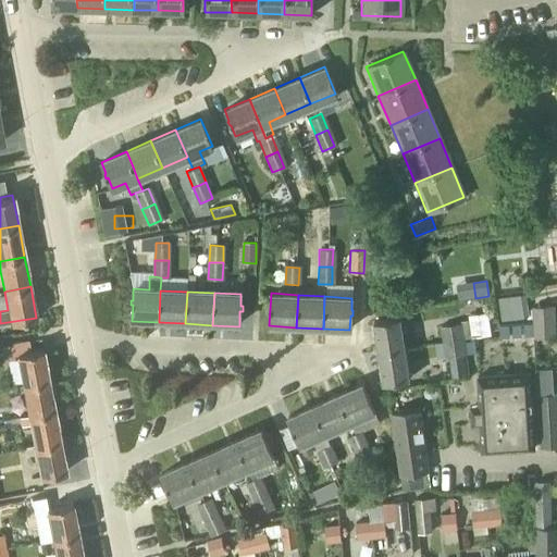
[(532,307),(533,324),(554,323),(553,306),(532,307)]
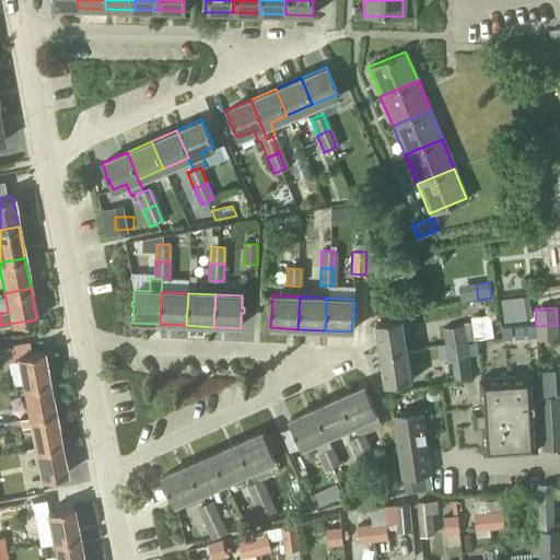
[(502,314),(504,323),(531,319),(529,311),(502,314)]
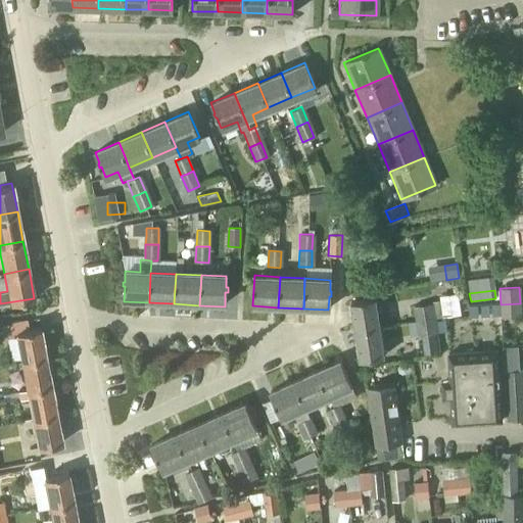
[(442,296),(445,317),(461,315),(458,294),(442,296)]
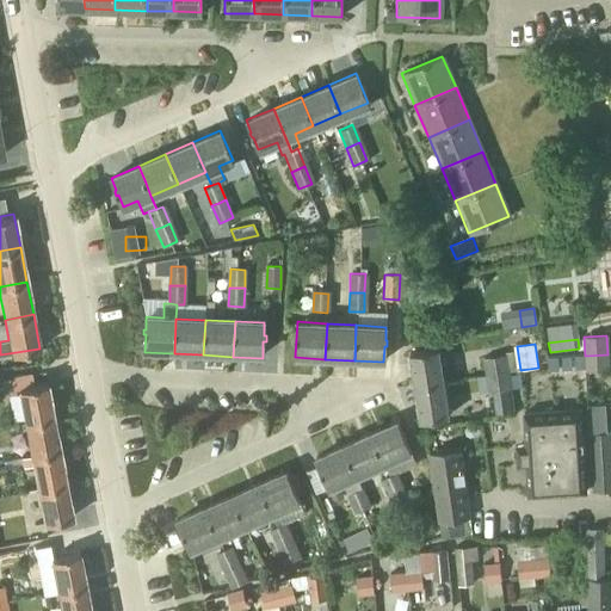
[(408,352),(413,387),(442,382),(437,349),(408,352)]
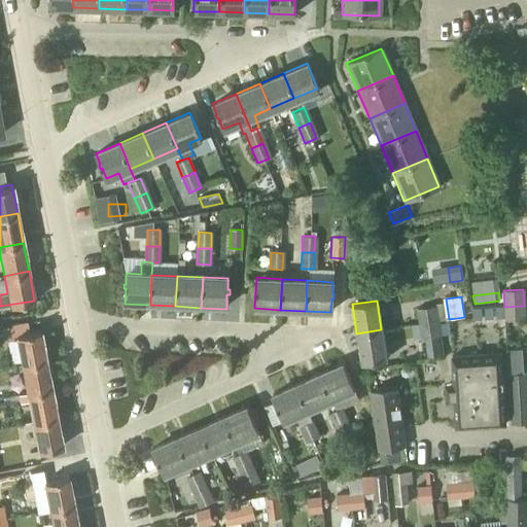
[(416,309),(419,324),(438,321),(436,306),(416,309)]
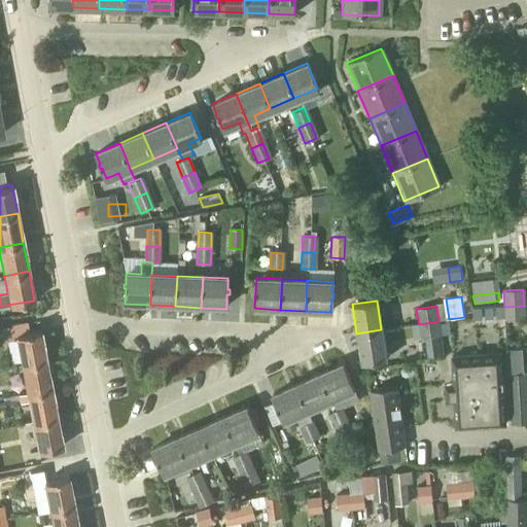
[(524,306),(504,307),(504,320),(525,319),(524,306)]
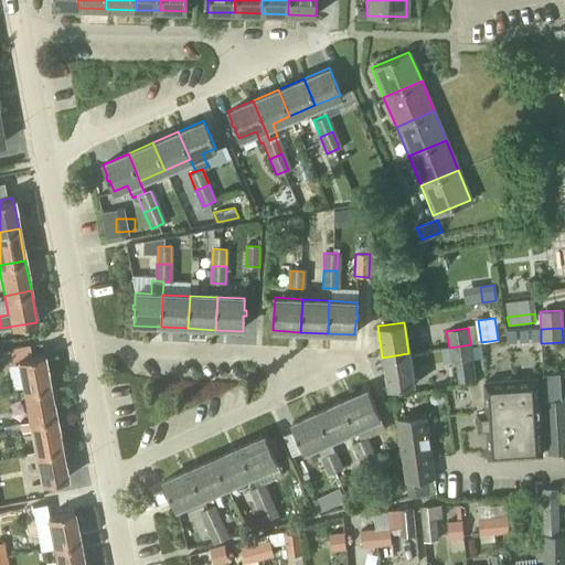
[(17,360),(31,358),(28,343),(9,348),(11,361),(17,360)]
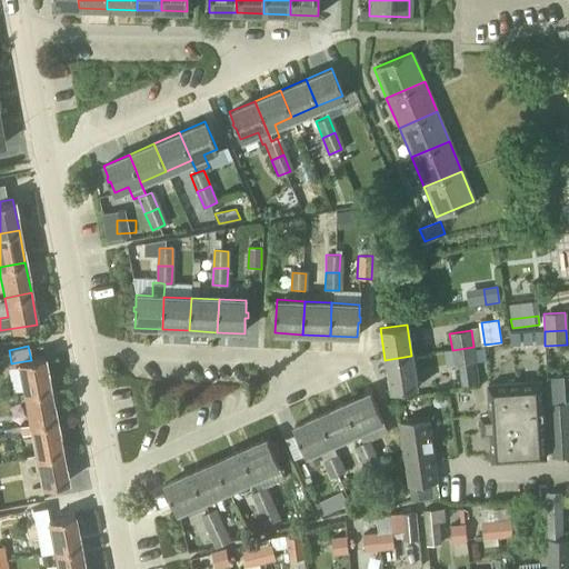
[(473,347),(452,350),(455,366),(476,362),(473,347)]
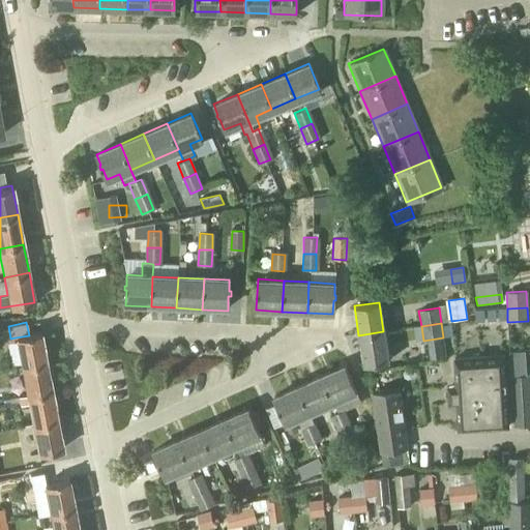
[(383,331),(358,335),(362,364),(387,360),(383,331)]
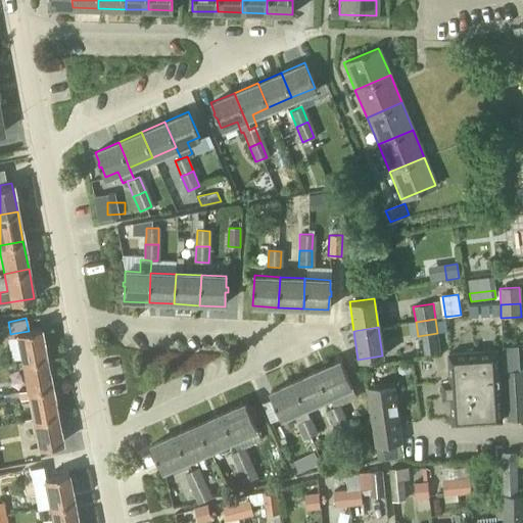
[(15,333),(20,362),(45,357),(40,328),(29,331),(15,333)]
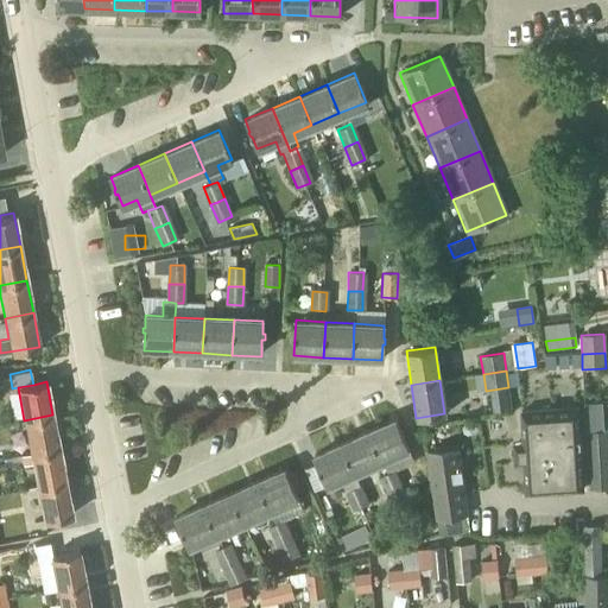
[(512,445),(513,464),(523,464),(524,493),(581,491),(576,409),(519,412),(521,444),(512,445)]
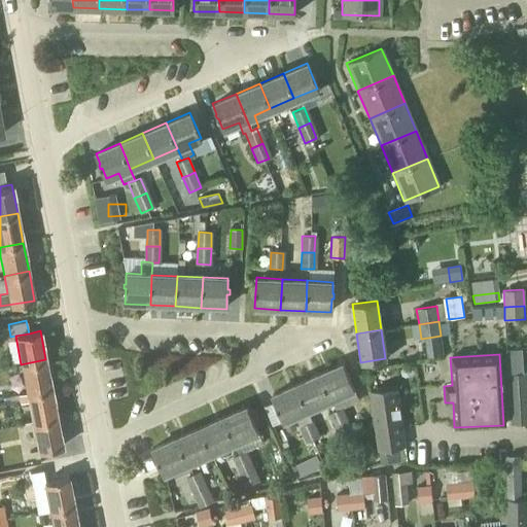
[(51,388),(45,359),(21,364),(27,393),(51,388)]
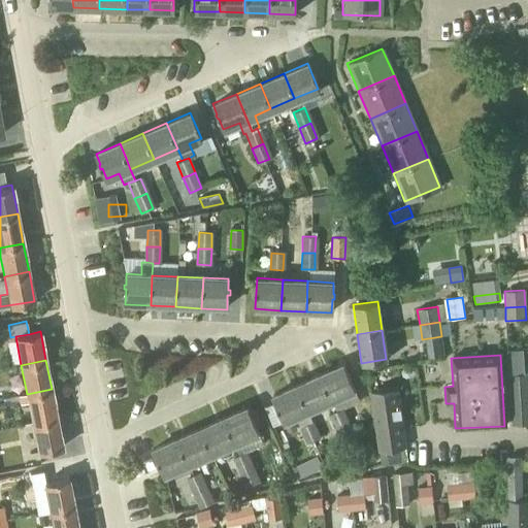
[(324,385),(330,399),(354,389),(349,378),(351,378),(349,373),(347,374),(342,364),(331,369),(320,374),(324,385)]
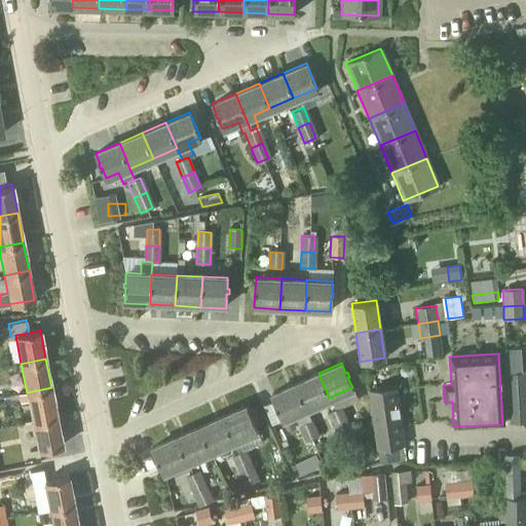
[(508,389),(525,387),(525,372),(522,373),(506,374),(506,375),(508,389)]
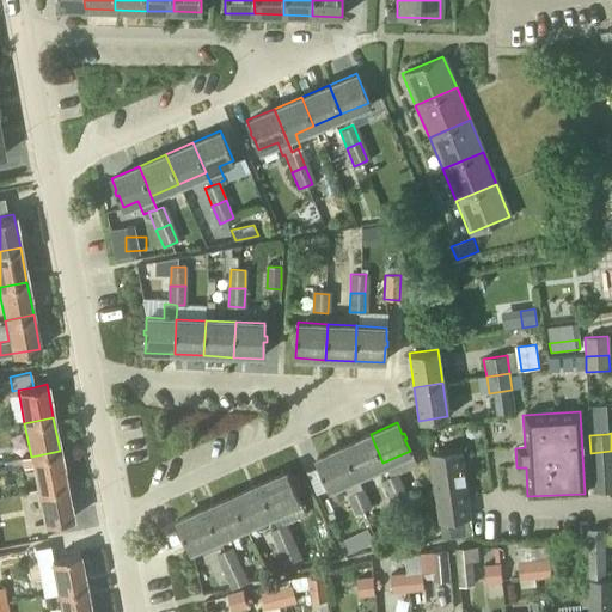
[(343,446),(355,475),(383,463),(375,446),(371,434),(359,440),(343,446)]
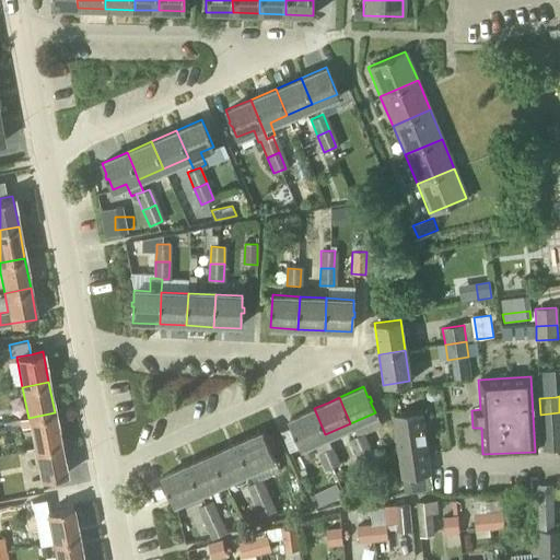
[(301,445),(325,434),(314,408),(289,419),(293,430),(292,431),(294,435),(295,434),(301,445)]
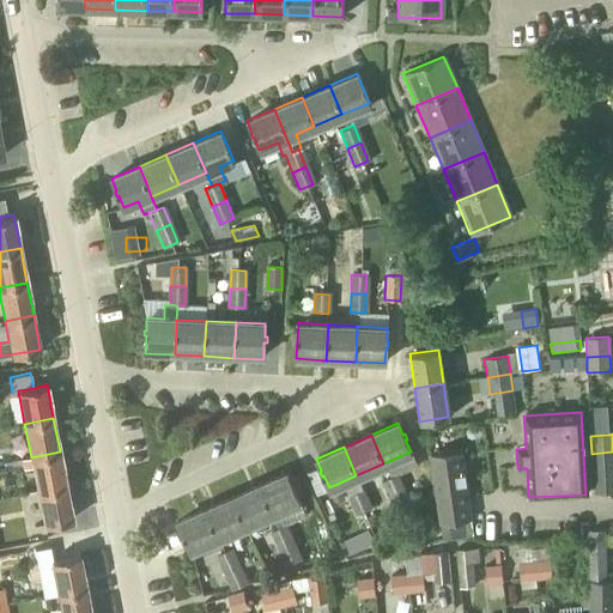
[(429,455),(438,523),(469,520),(460,450),(429,455)]
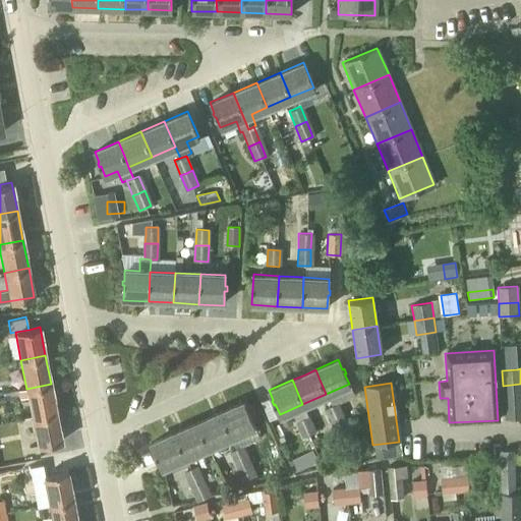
[(51,384),(26,389),(17,391),(18,398),(27,396),(32,417),(56,412),(51,384)]
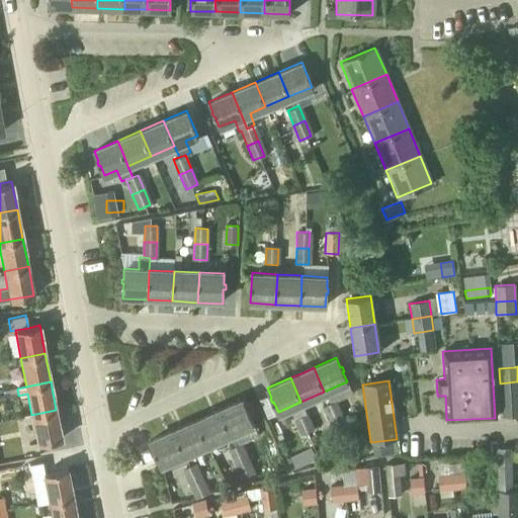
[(517,397),(517,381),(500,383),(501,398),(517,397)]
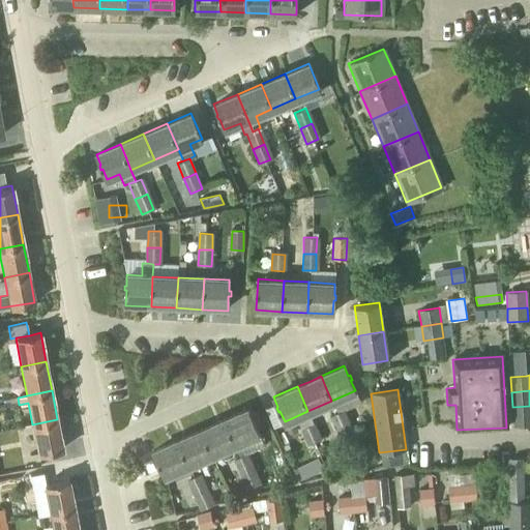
[(229,430),(236,444),(240,455),(264,445),(255,424),(256,423),(254,418),(252,419),(247,410),(237,414),(225,419),(229,430)]
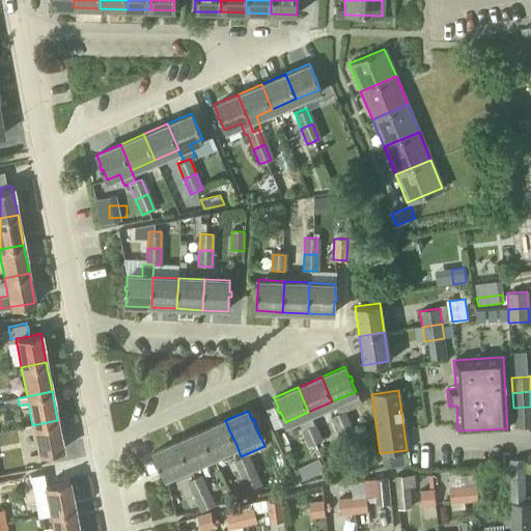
[(331,416),(338,432),(344,430),(343,427),(350,425),(343,411),(331,416)]
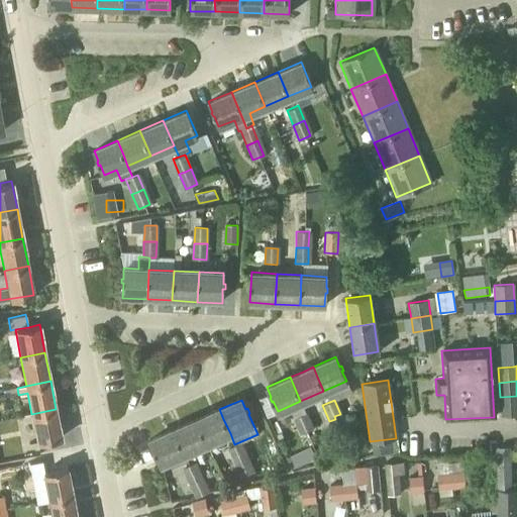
[(56,409),(31,414),(36,441),(61,437),(56,409)]
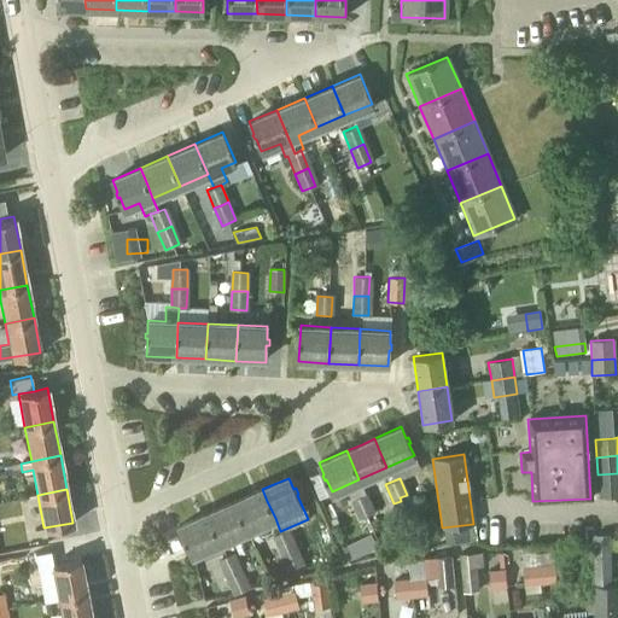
[(250,495),(234,502),(239,513),(246,531),(275,518),(267,501),(262,489),(250,495)]
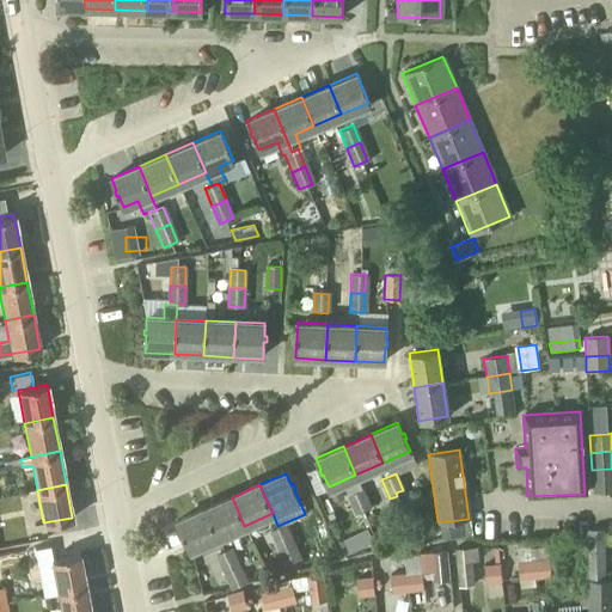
[(348,495),(355,513),(369,507),(362,489),(348,495)]
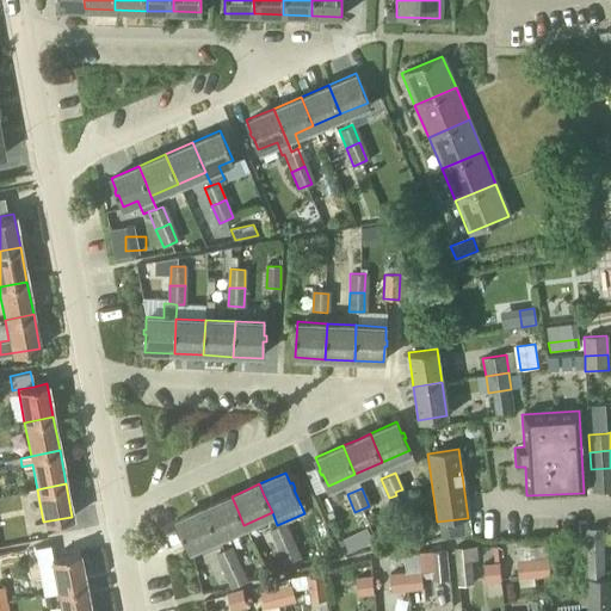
[(389,498),(396,514),(411,508),(402,489),(395,492),(396,495),(389,498)]
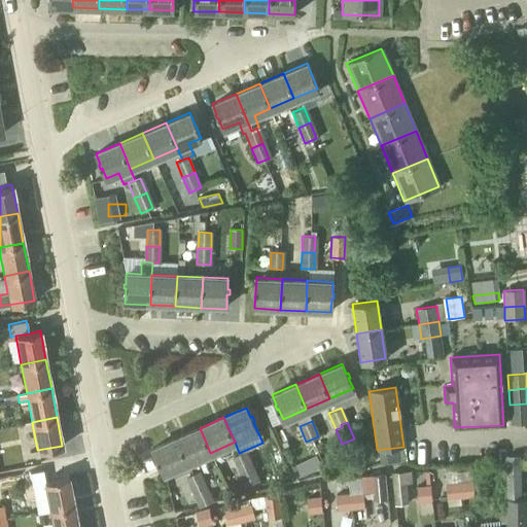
[(176,438),(187,462),(210,453),(204,437),(200,428),(189,432),(176,438)]
